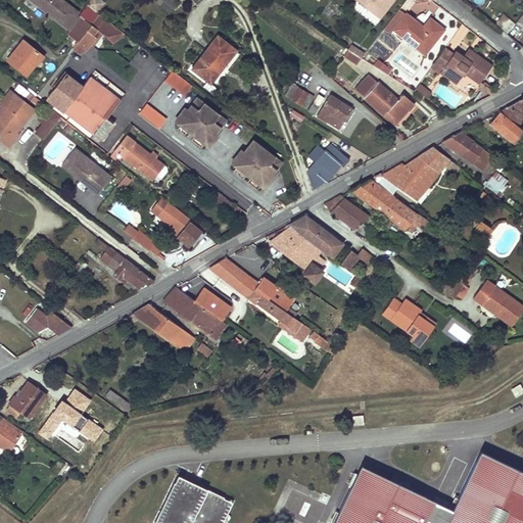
[(32,0),(48,13),(50,11),(52,13),(51,15),(66,27),(78,11),(63,0),(32,0)]
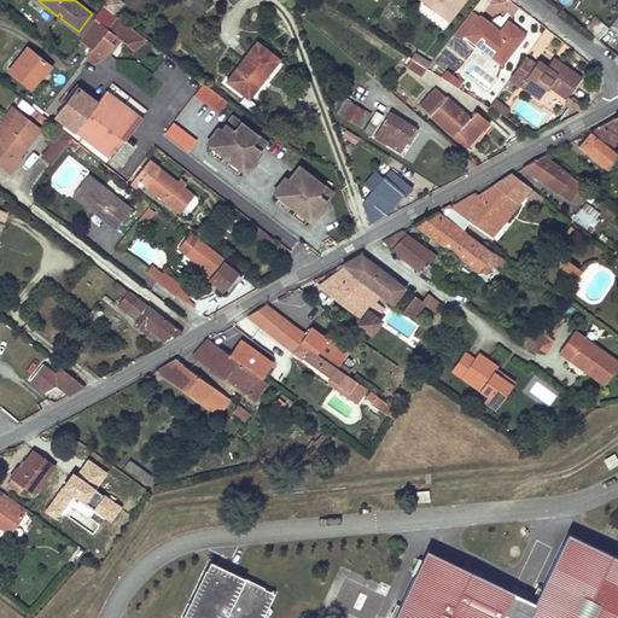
[(120,0),(108,0),(104,6),(115,15),(123,3),(120,0)]
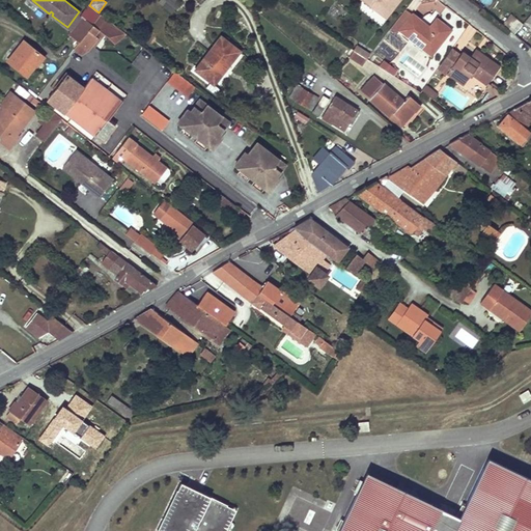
[(158,0),(157,2),(171,14),(180,1),(177,0),(158,0)]
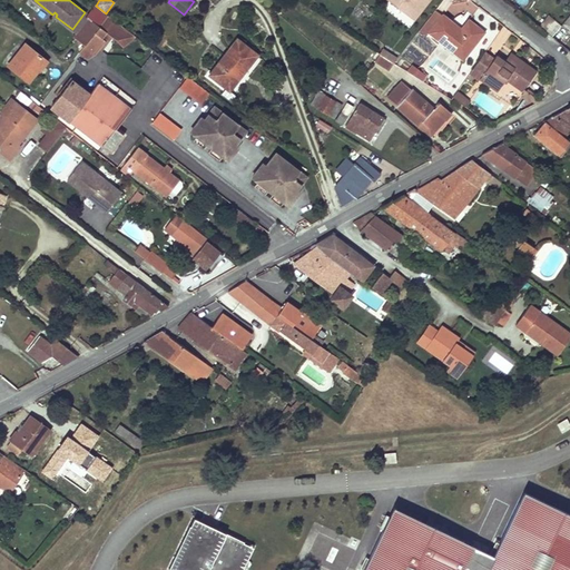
[(389,0),(416,21),(431,3),(426,0),(389,0)]
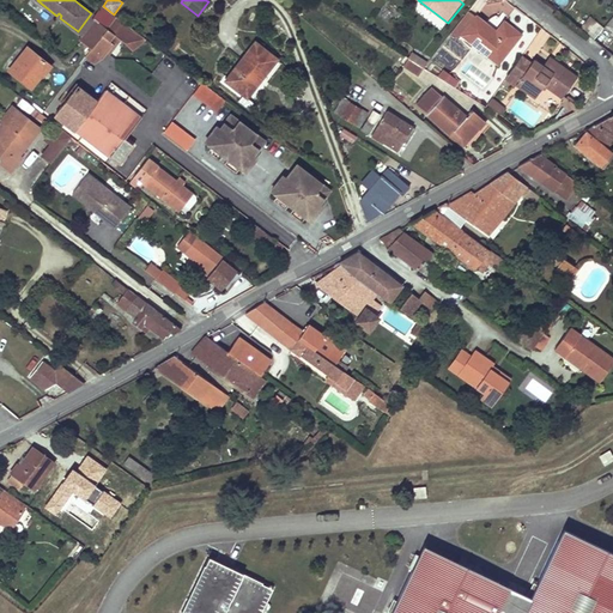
[(96,20),(80,40),(90,48),(115,16),(114,14),(103,6),(93,18),(96,20)]
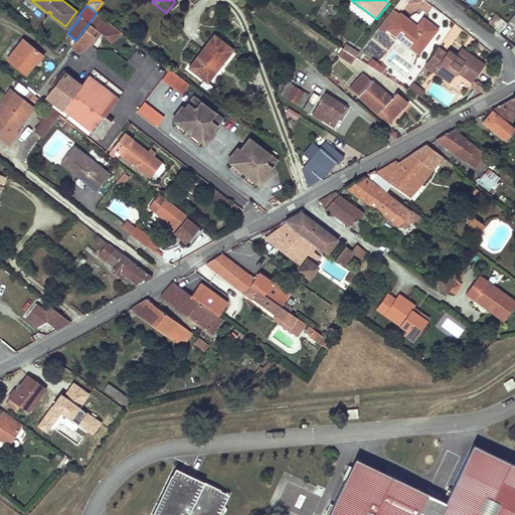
[(390,31),(402,16),(396,11),(382,29),(388,34),(390,31)]
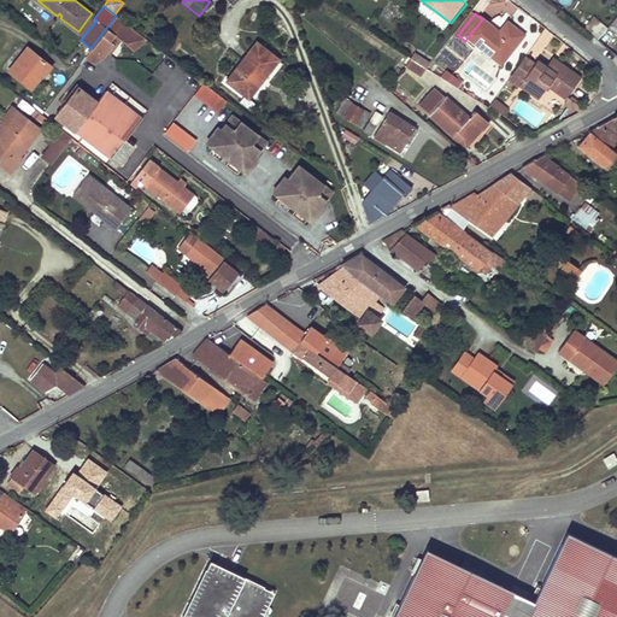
[(116,16),(90,48),(103,59),(109,52),(119,39),(128,45),(131,51),(144,37),(116,16)]
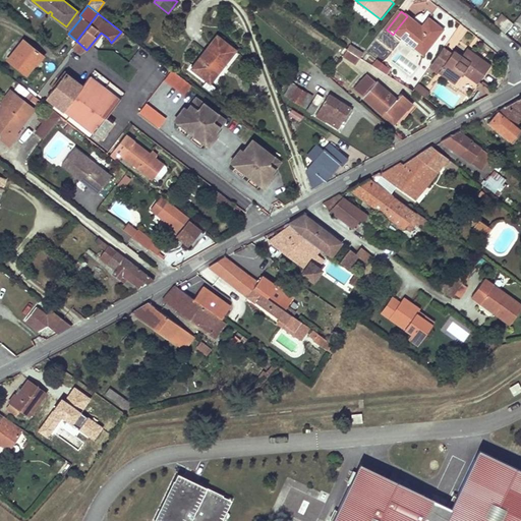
[(407,16),(395,32),(418,50),(422,45),(430,51),(442,37),(436,32),(440,26),(431,20),(424,29),(408,16),(407,16)]
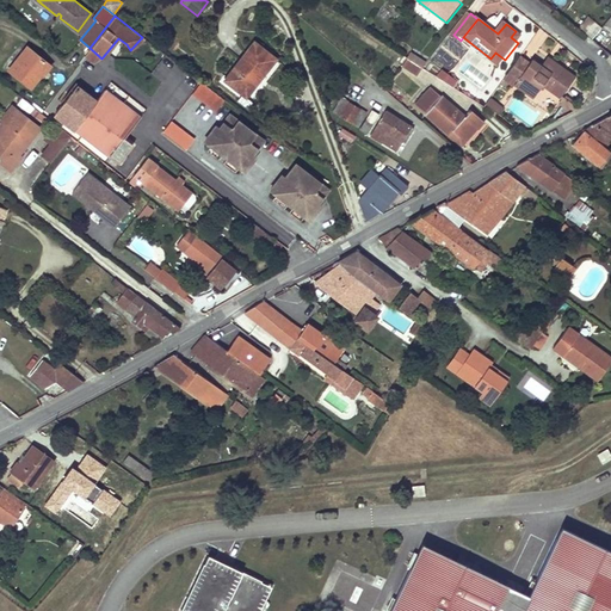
[(610,30),(610,28),(600,19),(588,35),(600,44),(610,30)]
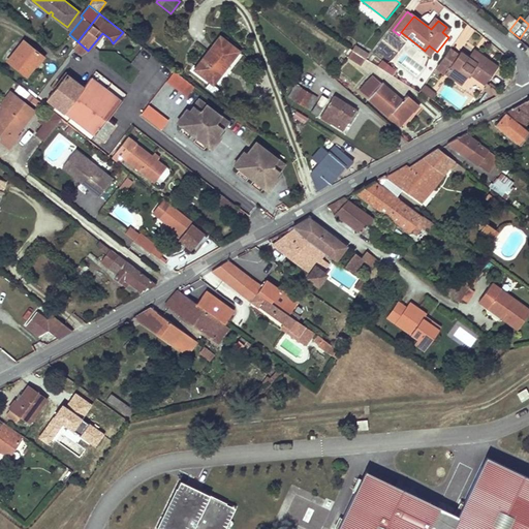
[(453,33),(446,27),(442,32),(448,37),(453,33)]
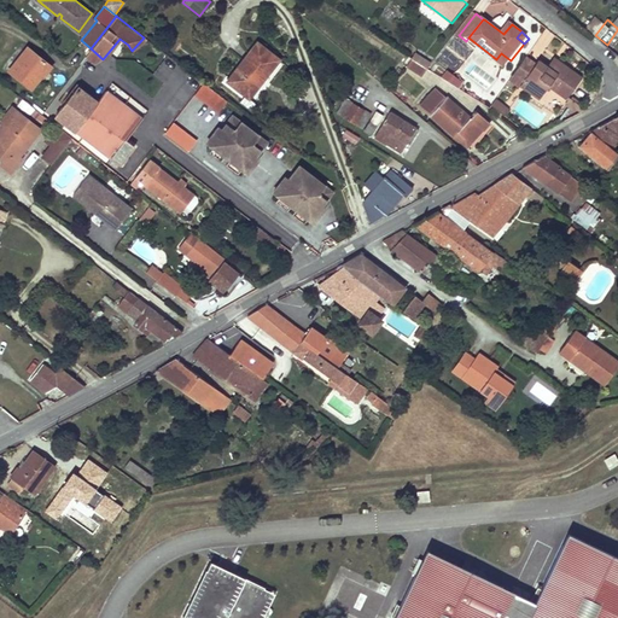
[(120,39),(109,52),(116,59),(128,45),(120,39)]
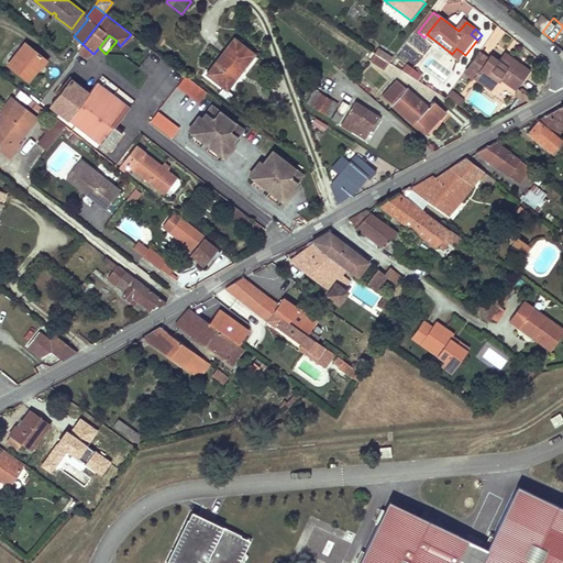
[(234,39),(216,63),(235,79),(254,55),(234,39)]
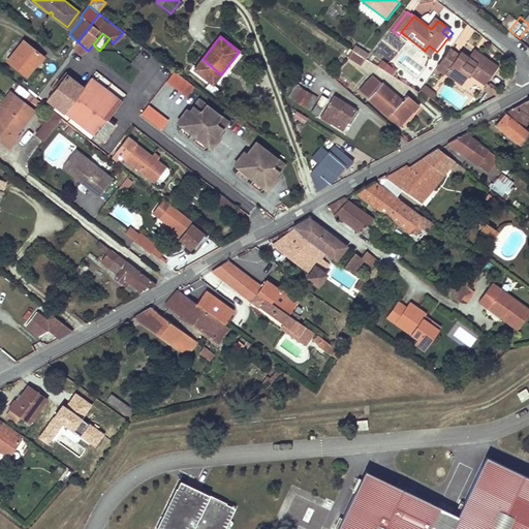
[(353,51),(354,52),(360,45),(346,36),(342,43),(353,51)]
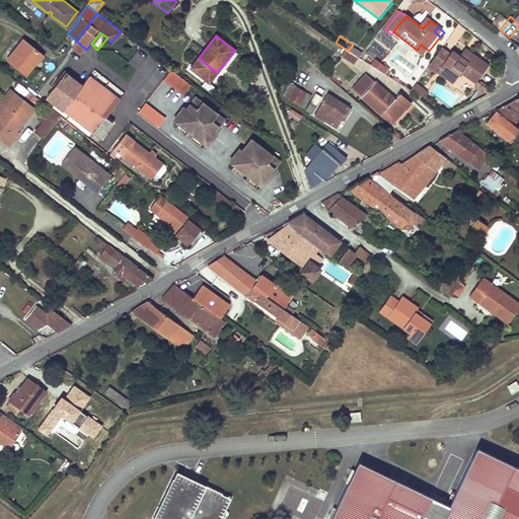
[(23,41),(8,59),(26,74),(34,63),(35,64),(43,56),(23,41)]
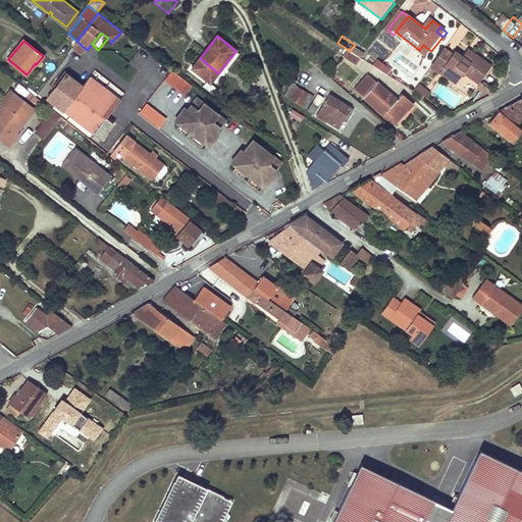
[(76,41),(72,48),(81,54),(87,50),(76,41)]
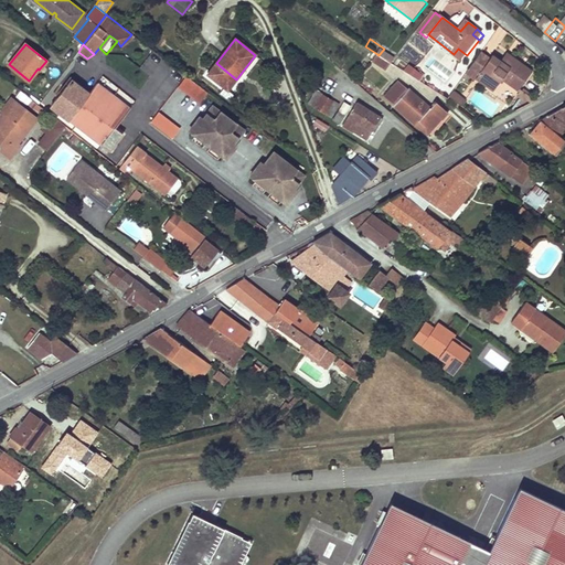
[(360,53),(373,61),(377,54),(365,46),(360,53)]
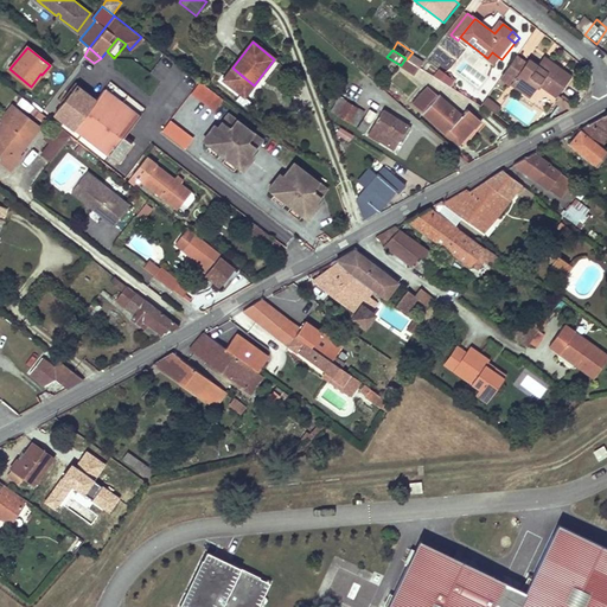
[(502,59),(492,52),(487,58),(497,65),(502,59)]
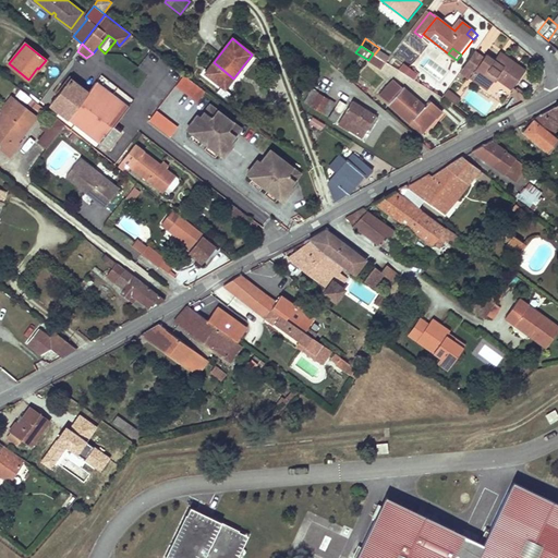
[(465,71),(475,77),(474,80),(492,92),(500,81),(516,91),(529,73),(508,58),(502,65),(498,62),(489,57),(488,59),(478,52),(465,71)]
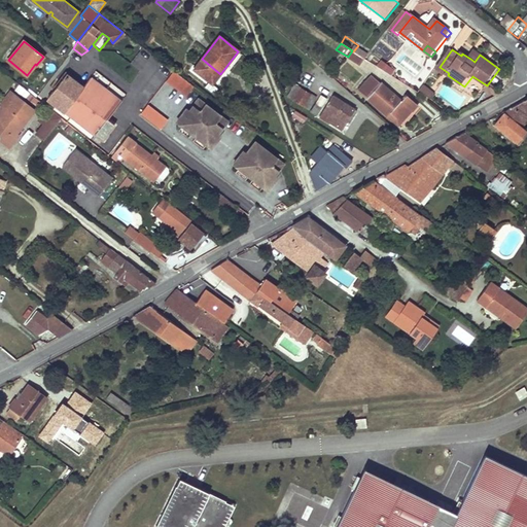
[(480,55),(476,51),(470,59),(475,62),(480,55)]
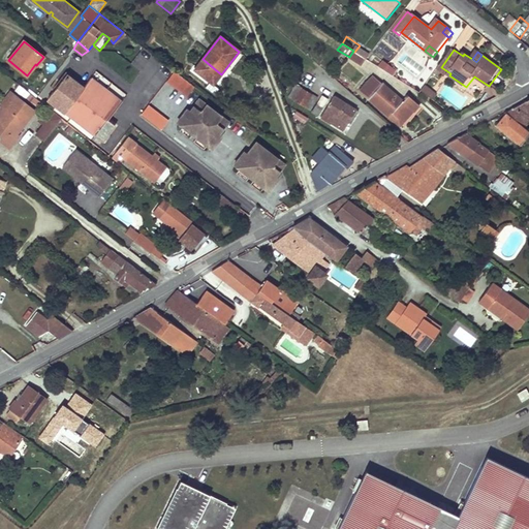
[(203,59),(194,69),(213,85),(221,74),(203,59)]
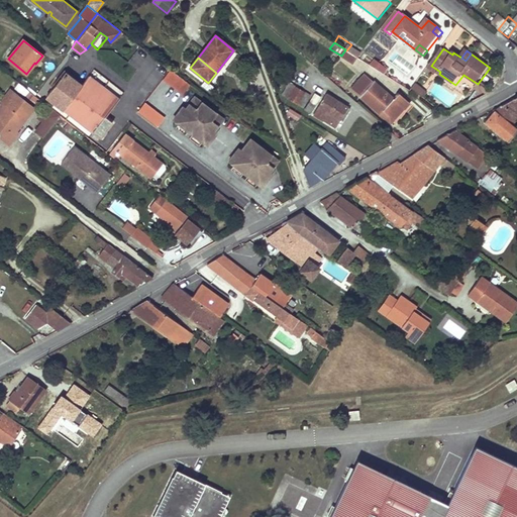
[(388,70),(379,63),(375,68),(385,74),(388,70)]
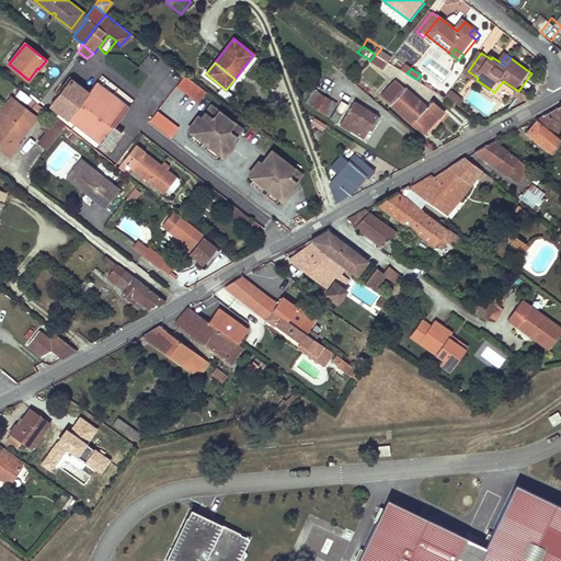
[(206,92),(184,76),(176,86),(197,103),(206,92)]
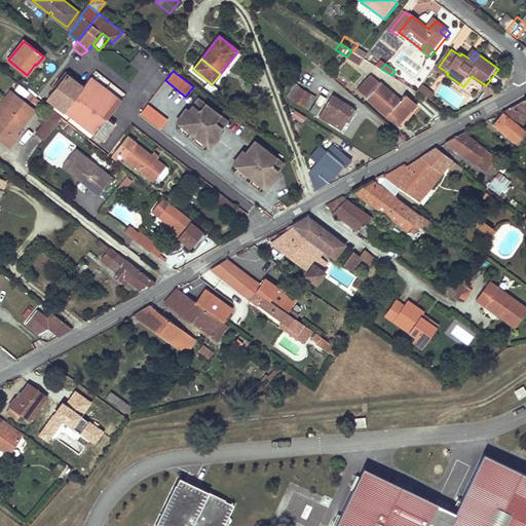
[(66,74),(47,98),(64,110),(101,140),(102,141),(107,134),(106,133),(100,127),(107,118),(120,102),(89,77),(82,86),(66,74)]
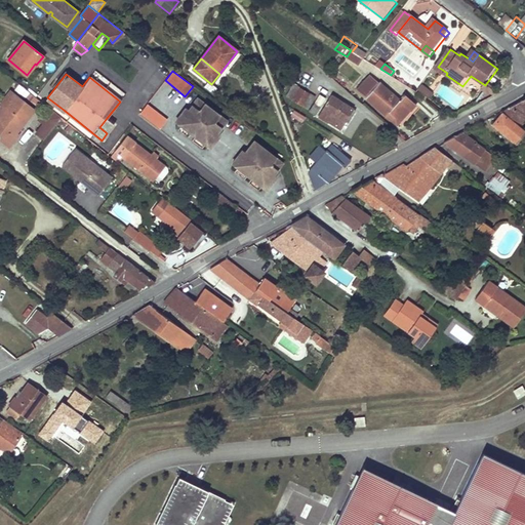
[(369,75),(356,90),(387,116),(390,113),(399,121),(409,110),(410,111),(415,105),(405,94),(400,101),(369,75)]
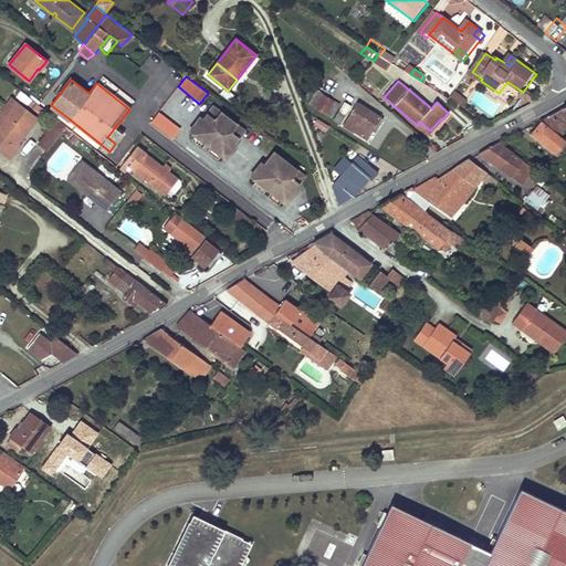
[(316,90),(308,103),(332,117),(339,104),(316,90)]
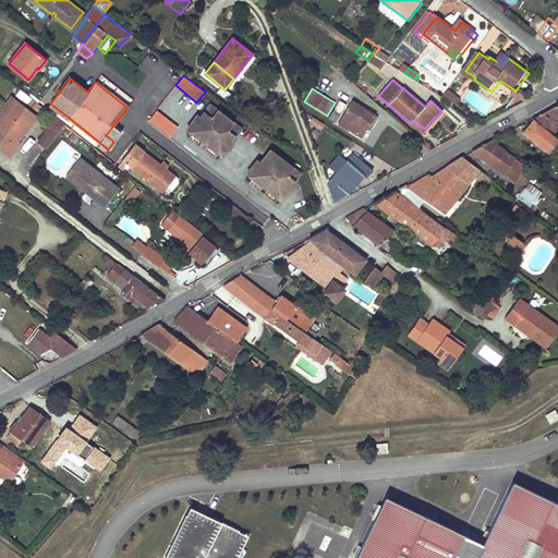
[(455,102),(458,98),(450,93),(447,97),(455,102)]
